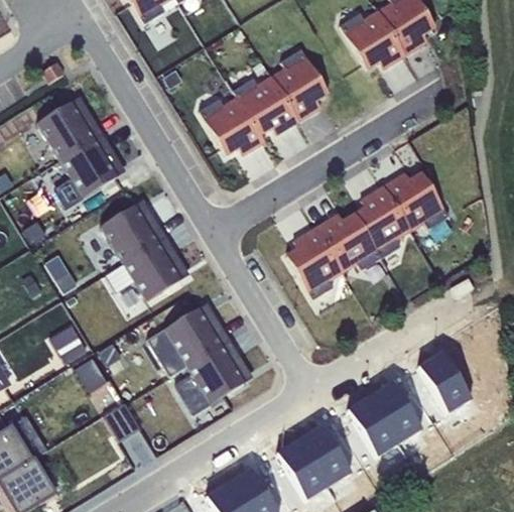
[(130,0),(144,23),(164,11),(161,5),(168,0),(130,0)]
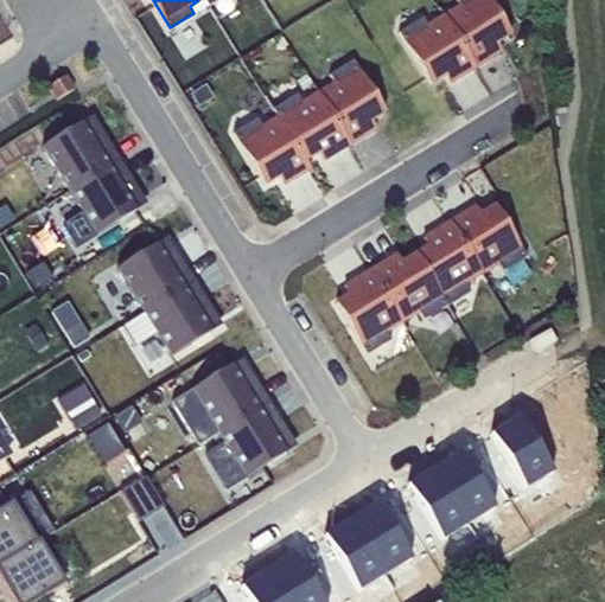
[(459,0),(460,1),(444,12),(476,64),(503,49),(497,40),(511,32),(491,0),(459,0)]
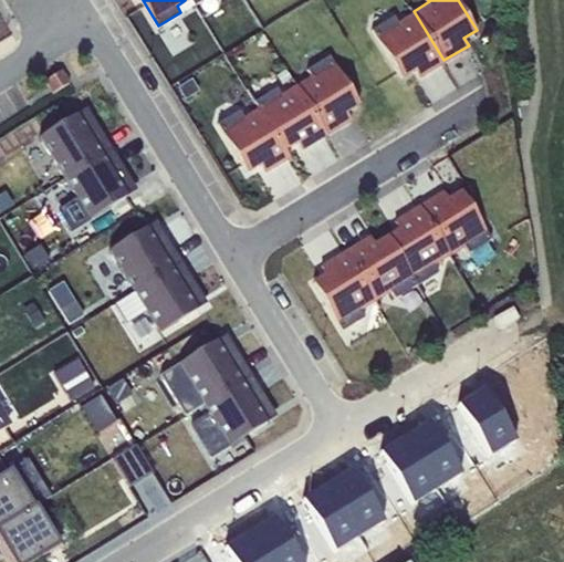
[(444,60),(414,11),(399,20),(396,13),(373,27),(401,75),(415,68),(419,75),(444,60)]
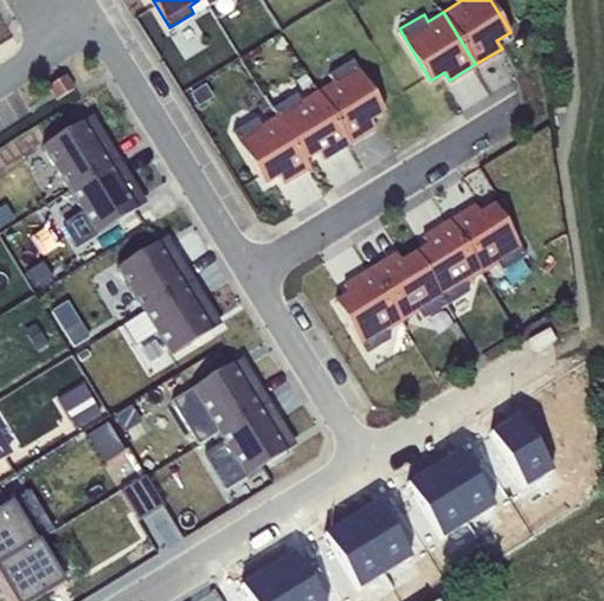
[(334,78),(317,89),(349,142),(377,125),(371,117),(385,109),(354,57),(331,72),(334,78)]
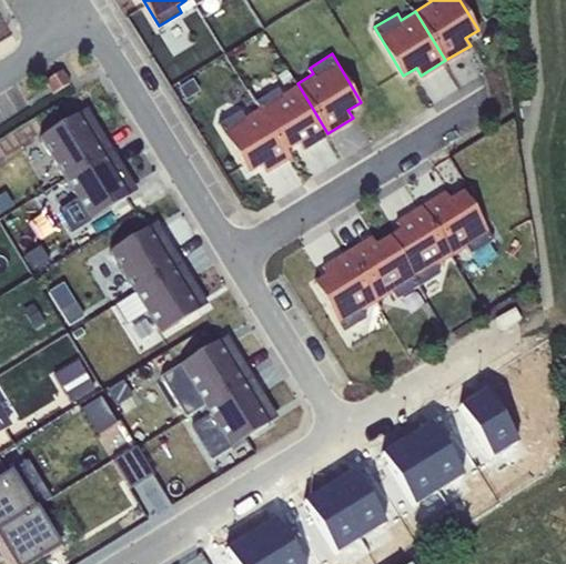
[(327,133),(297,83),(283,92),(279,86),(258,99),(261,106),(286,147),(299,140),(303,148),(327,133)]
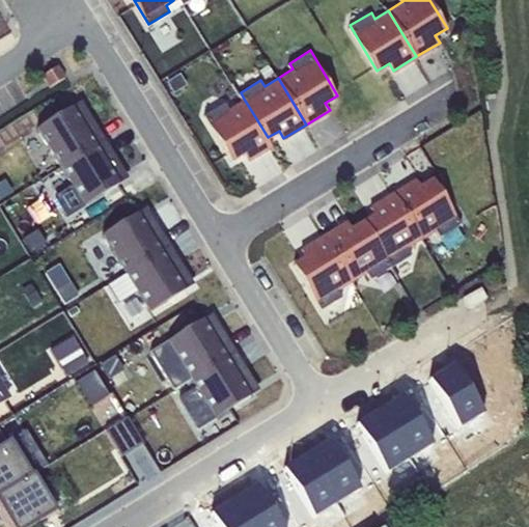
[(82,99),(73,104),(77,110),(84,106),(105,139),(124,170),(117,174),(120,181),(130,175),(106,138),(82,99)]
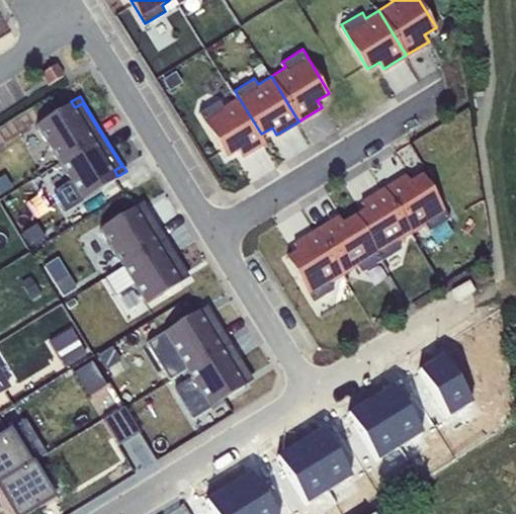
[(261,134),(238,96),(225,104),(221,98),(199,111),(226,155),(238,148),(242,155),(265,141),(261,134)]
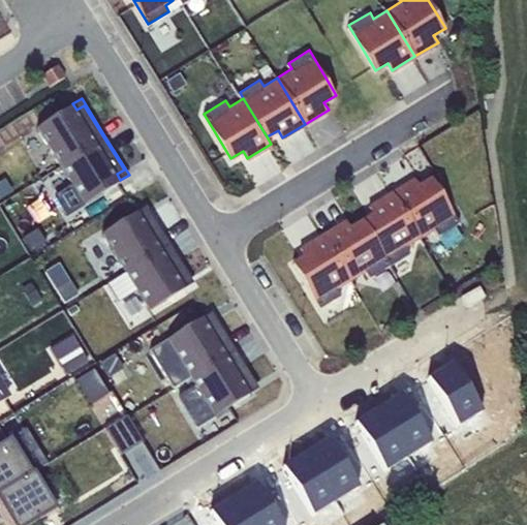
[(61,164),(104,139),(84,105),(76,110),(72,103),(37,125),(61,164)]
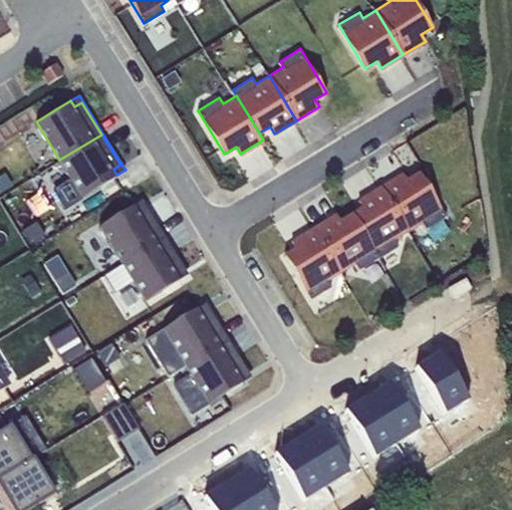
[(101,135),(59,160),(70,178),(82,196),(116,175),(113,169),(120,165),(101,135)]
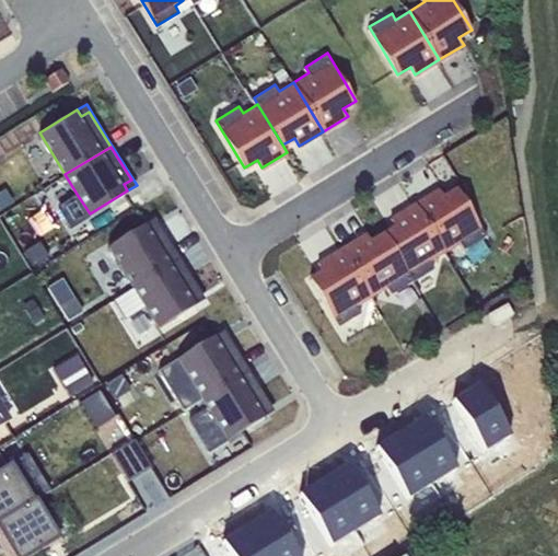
[(8,187),(0,190),(0,209),(1,210),(16,201),(8,187)]
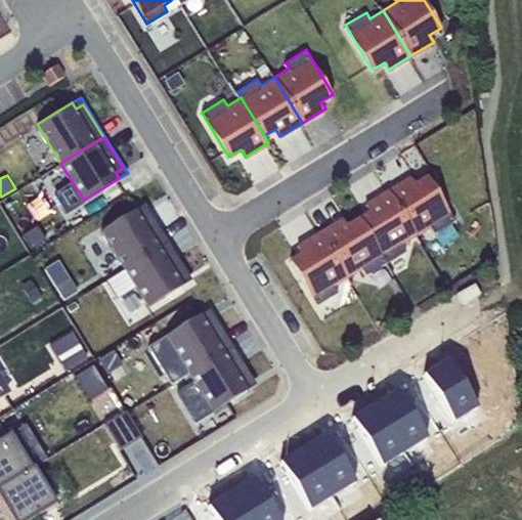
[(411,175),(389,189),(417,234),(430,226),(434,232),(454,220),(428,175),(416,182),(411,175)]
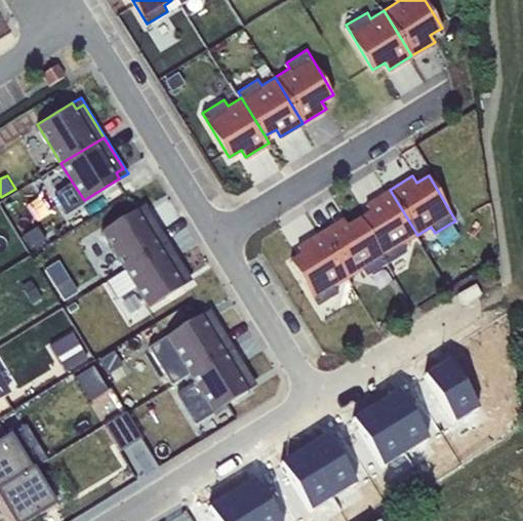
[(72,182),(55,192),(68,212),(85,202),(84,200),(72,182)]
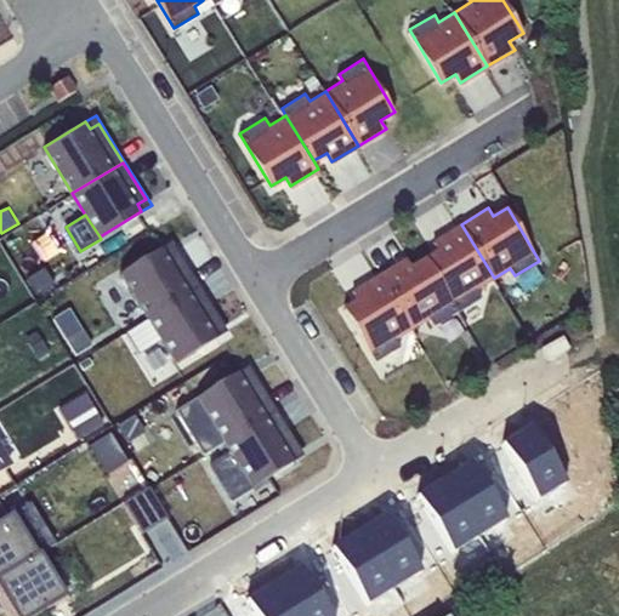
[(439,249),(426,257),(458,311),(482,296),(477,287),(494,278),(461,224),(433,240),(439,249)]
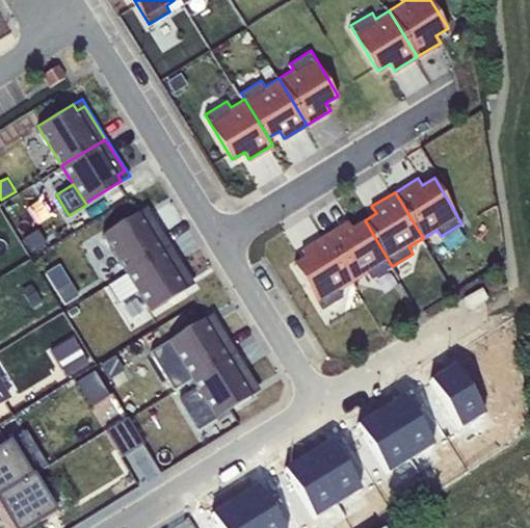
[(183,282),(186,288),(195,282),(173,244),(148,205),(139,211),(143,216),(150,212),(170,245),(190,276),(183,282)]
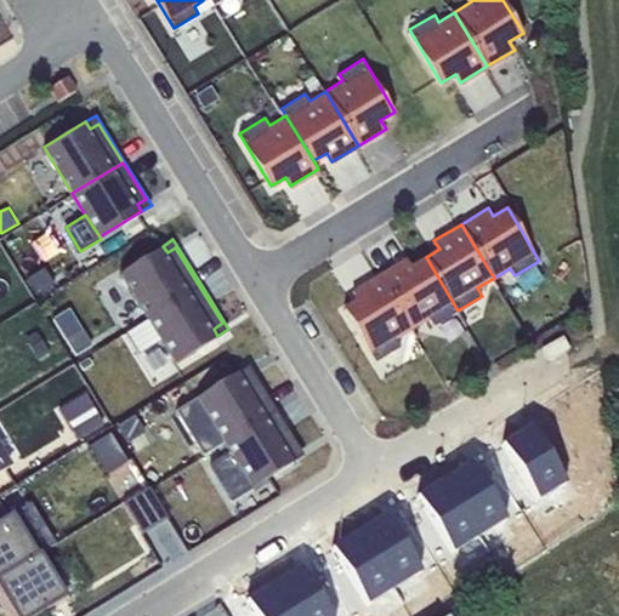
[(148,317),(199,286),(175,247),(168,252),(163,246),(120,272),(148,317)]
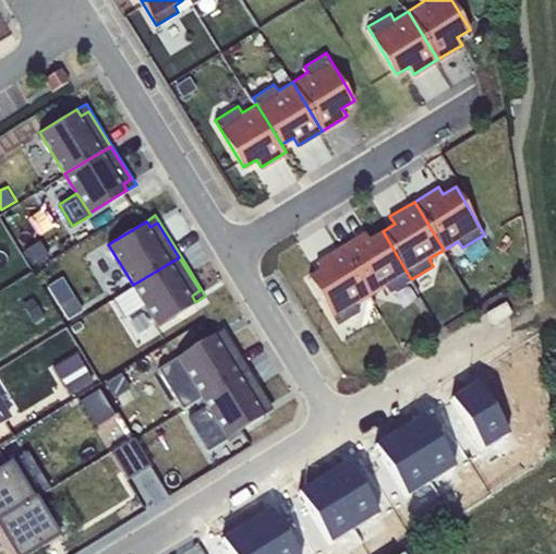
[(365,231),(341,245),(370,293),(385,285),(390,292),(411,279),(383,231),(371,239),(365,231)]
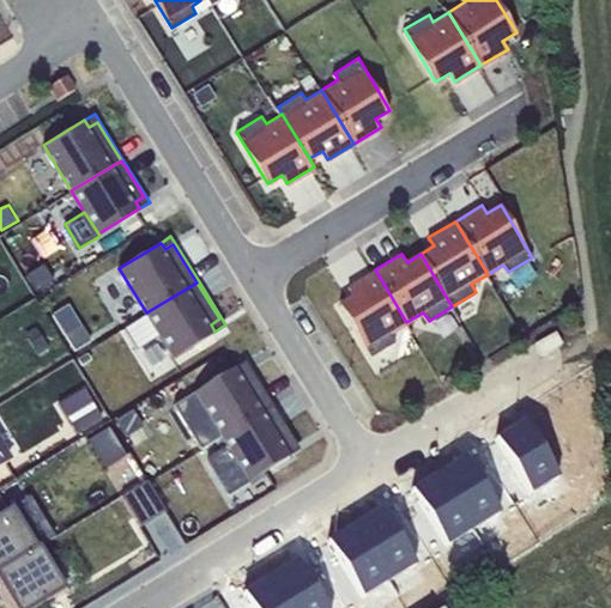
[(46,263),(29,273),(38,289),(55,280),(46,263)]
